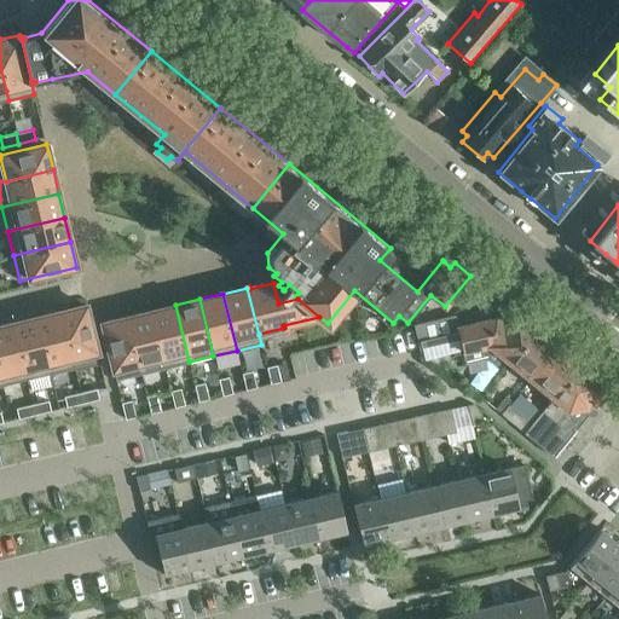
[(86,305),(61,311),(71,358),(97,352),(86,305)]
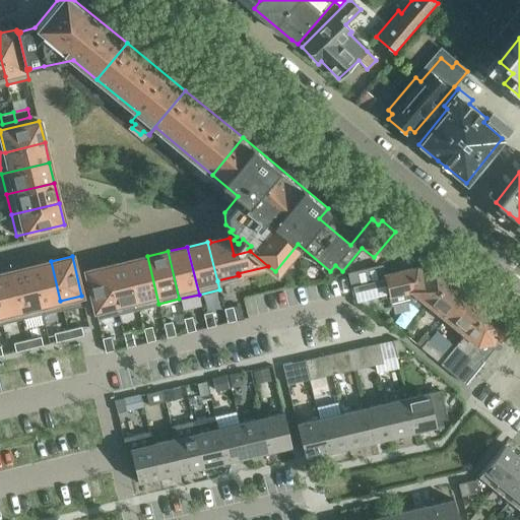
[(147,256),(127,261),(138,309),(158,304),(147,256)]
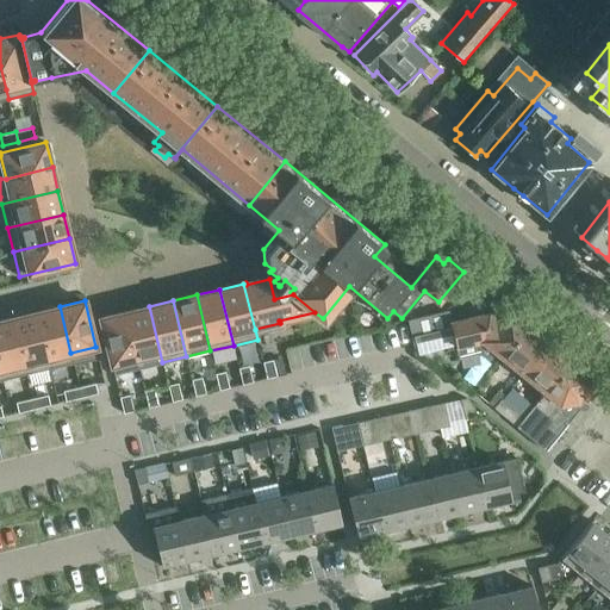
[(73,362),(70,353),(60,306),(36,312),(49,368),(73,362)]
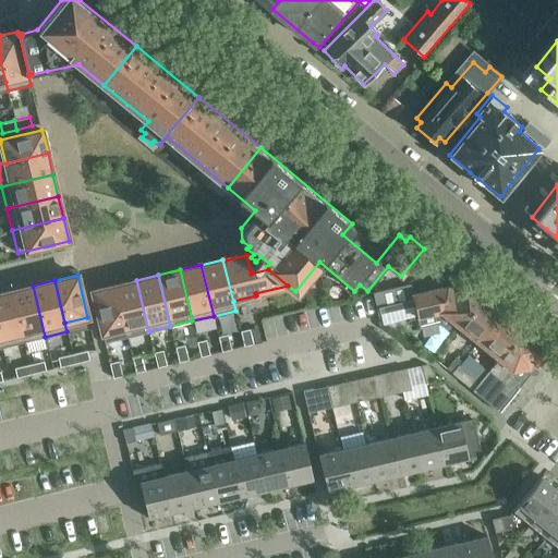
[(128,337),(148,331),(136,280),(114,286),(128,337)]
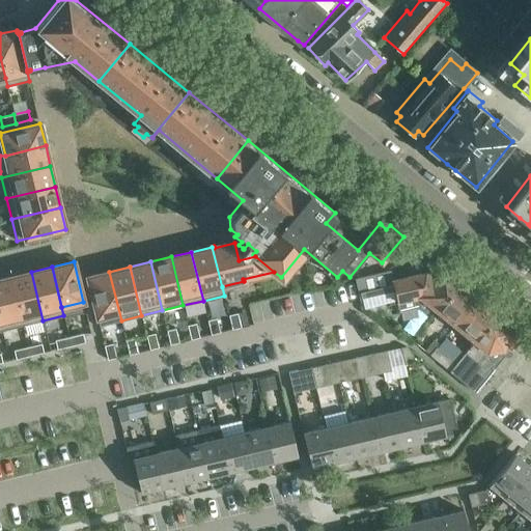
[(431,305),(437,309),(458,282),(442,269),(432,280),(424,273),(393,280),(390,270),(355,279),(359,295),(393,286),(400,311),(417,306),(425,313),(431,305)]
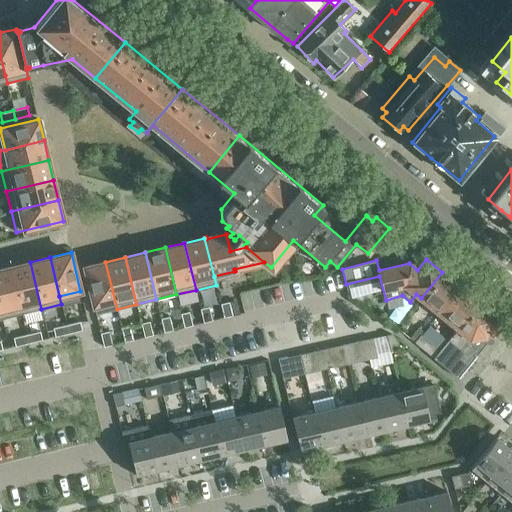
[(41,309),(30,262),(10,267),(22,314),(41,309)]
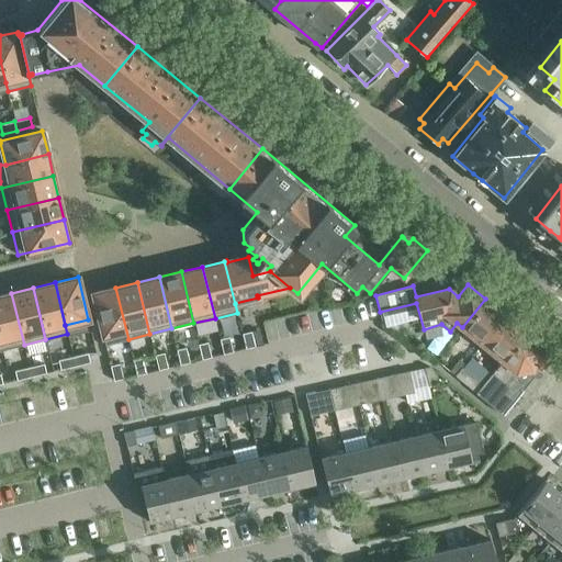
[(115,288),(92,293),(105,345),(128,339),(115,288)]
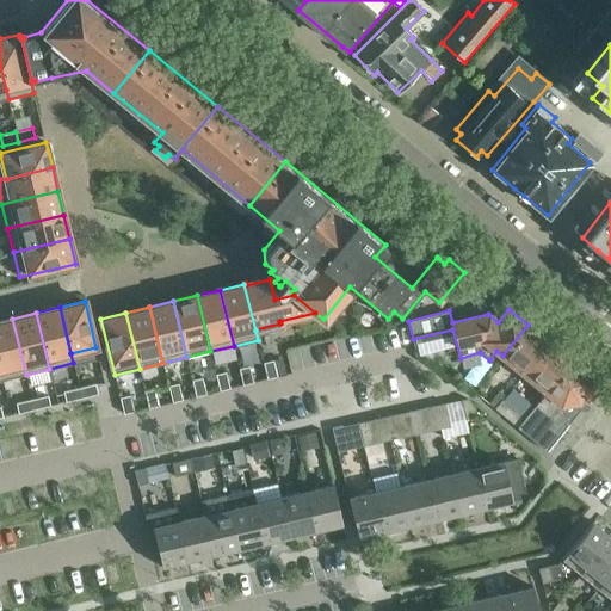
[(26,375),(12,319),(0,321),(0,371),(2,381),(26,375)]
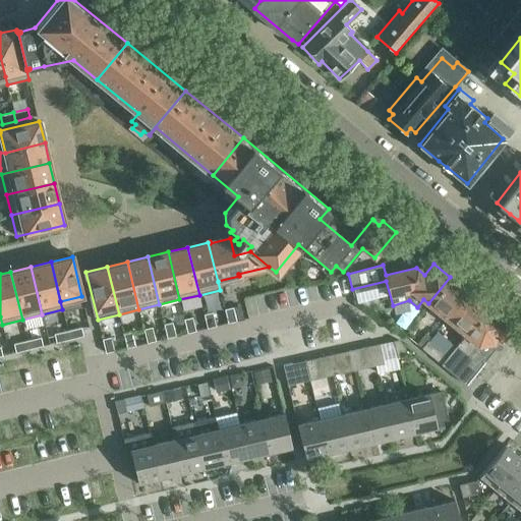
[(428,303),(445,317),(467,291),(450,277),(428,303)]
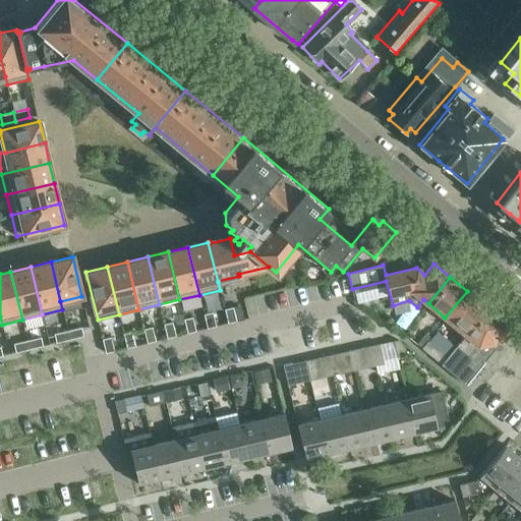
[(445,317),(448,320),(465,334),(486,306),(467,291),(445,317)]
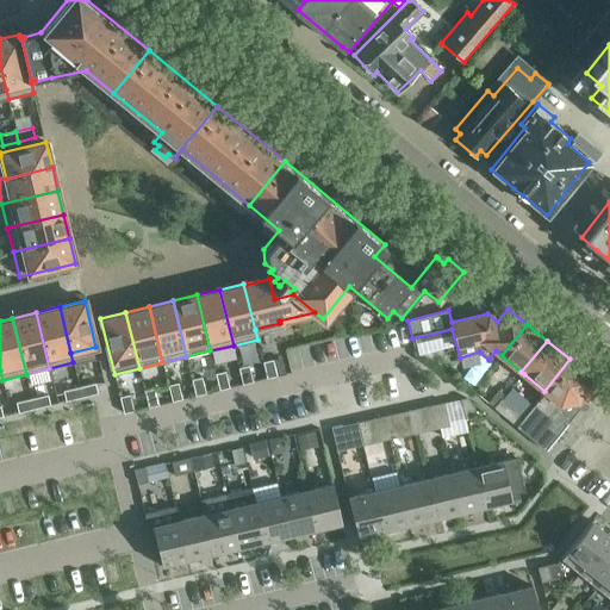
[(278,359),(262,362),(267,379),(282,374),(278,359)]
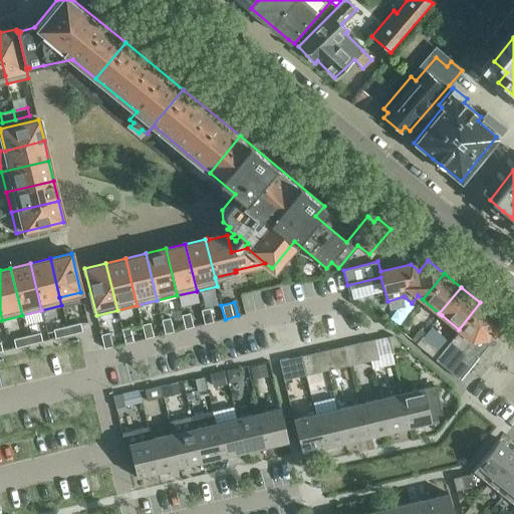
[(480,302),(459,329),(441,350),(435,358),(459,379),(478,356),(505,323),(480,302)]
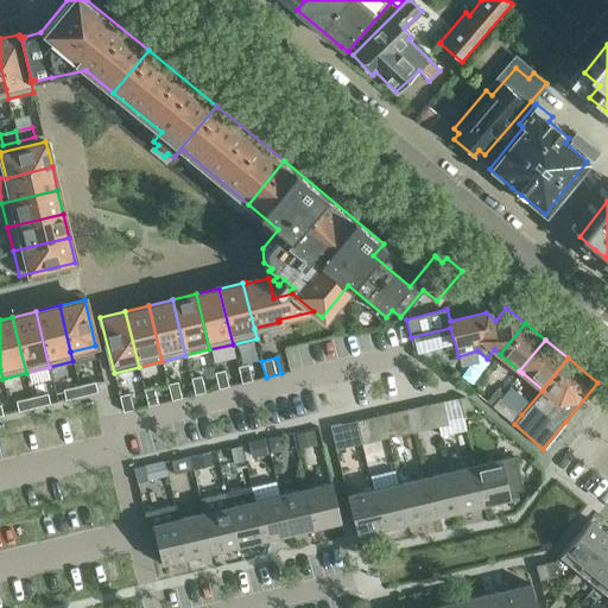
[(248,365),(238,367),(242,384),(252,380),(248,365)]
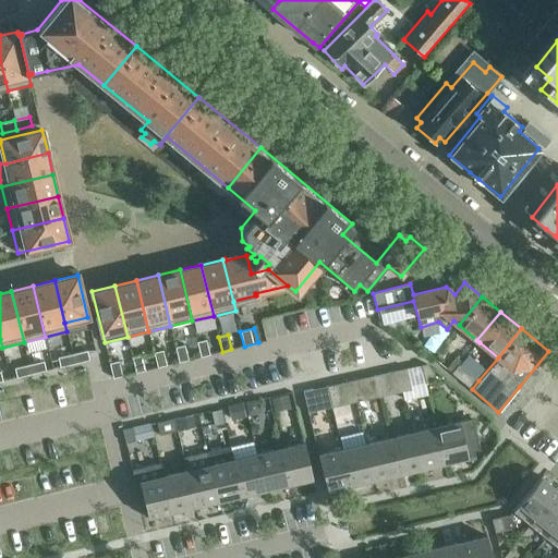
[(206,339),(197,342),(201,356),(209,354),(206,339)]
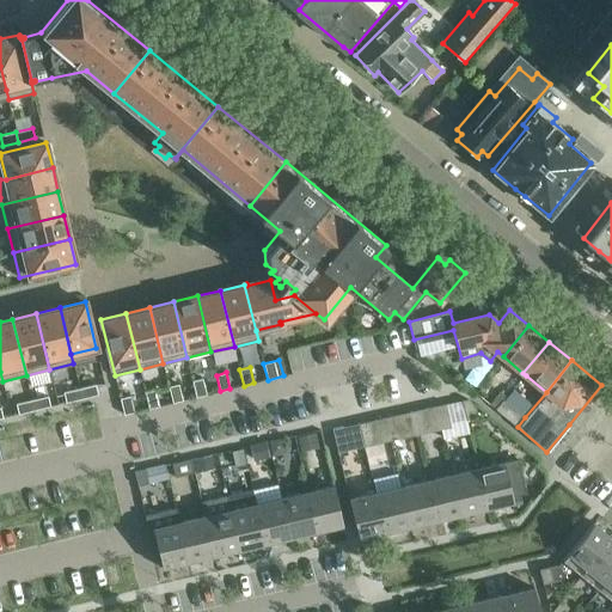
[(202,378),(193,380),(196,397),(207,395),(202,378)]
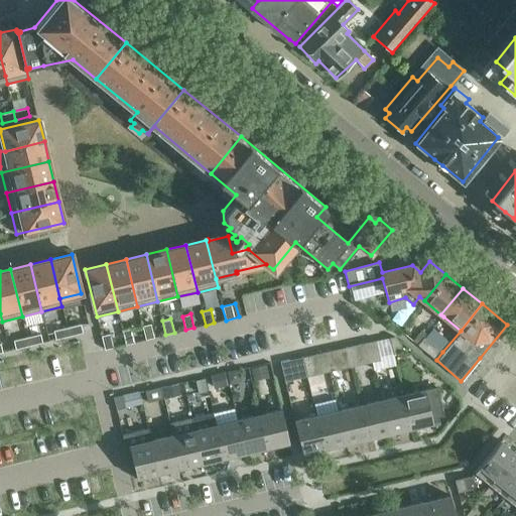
[(81,324),(67,328),(69,336),(83,333),(81,324)]
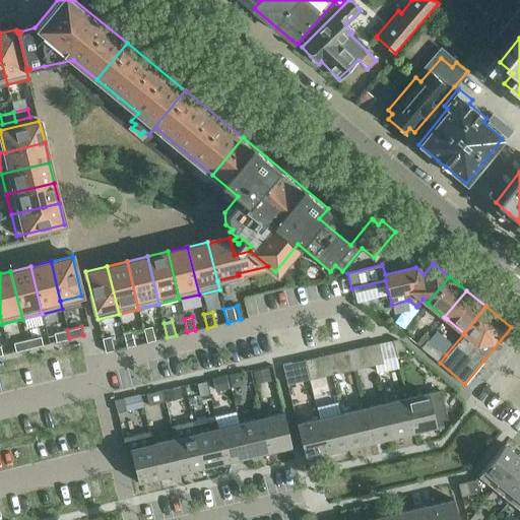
[(151,326),(143,328),(146,342),(155,340),(151,326)]
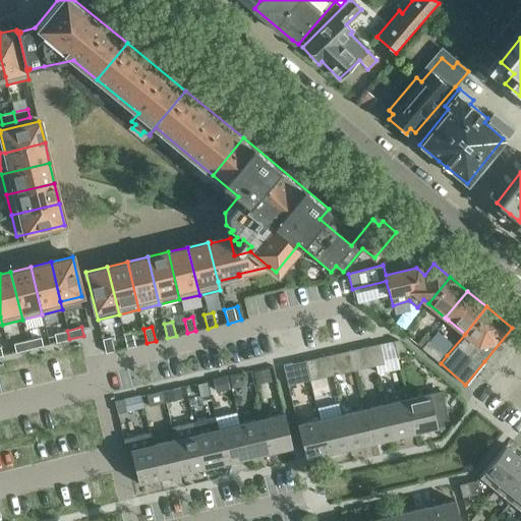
[(67,331),(54,334),(56,343),(69,339),(67,331)]
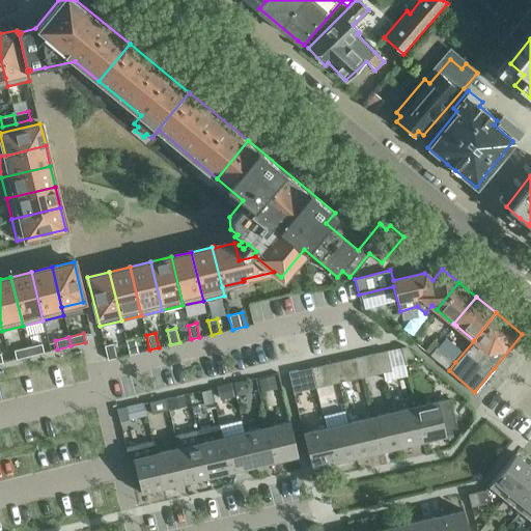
[(135,338),(126,340),(130,355),(138,353),(135,338)]
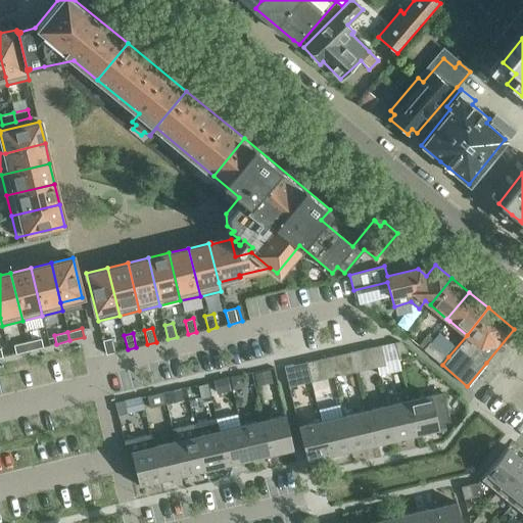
[(41,338),(28,341),(30,350),(43,347),(41,338)]
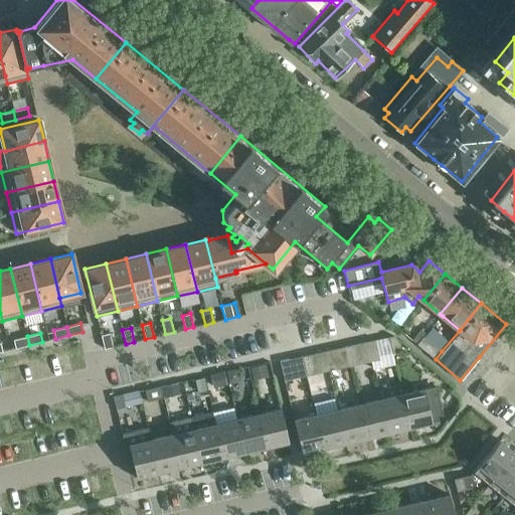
[(110,333),(101,335),(105,349),(113,347),(110,333)]
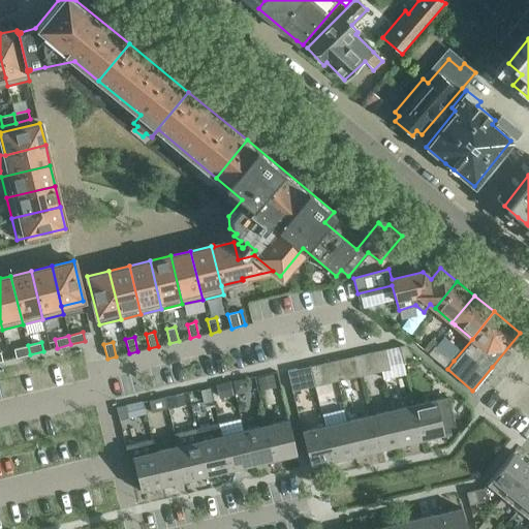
[(28,345),(13,349),(16,358),(30,354),(28,345)]
